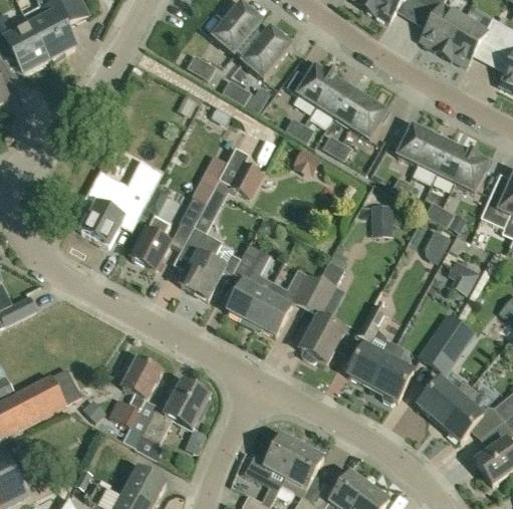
[(35,0),(36,1),(44,17),(29,25),(47,60),(74,46),(63,26),(86,14),(79,0),(35,0)]
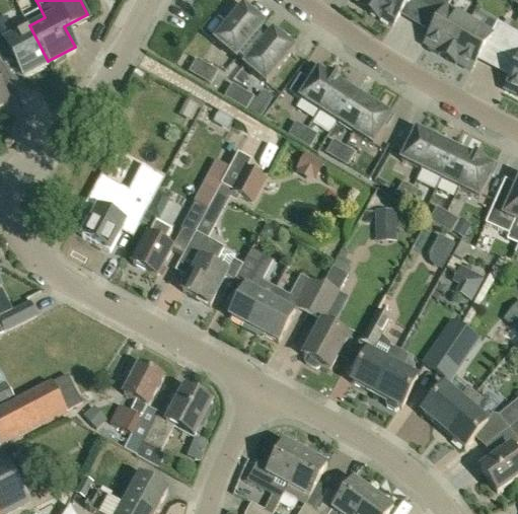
[(373,0),(369,5),(391,20),(404,0),(417,0),(424,4),(426,0),(373,0)]
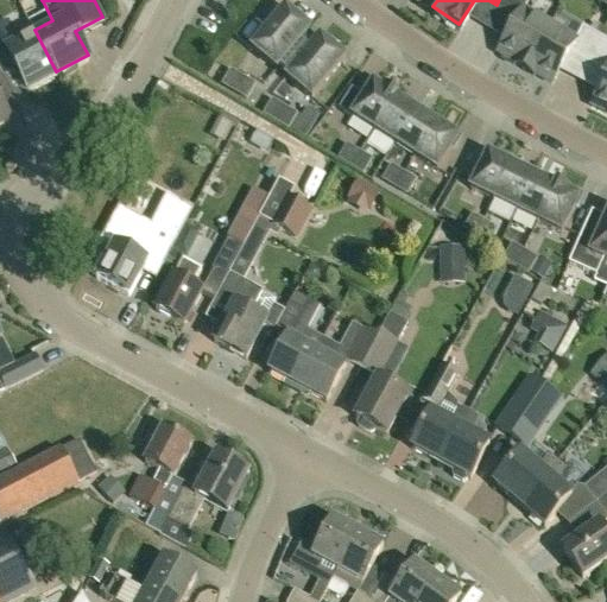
[(524,62),(548,18),(523,4),(525,0),(499,0),(497,5),(513,16),(497,46),(524,62)]
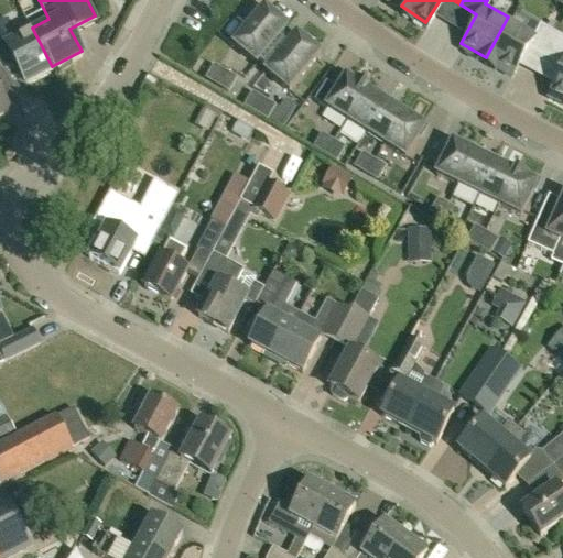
[(270,9),(263,2),(231,40),(246,52),(278,14),(270,8),(270,9)]
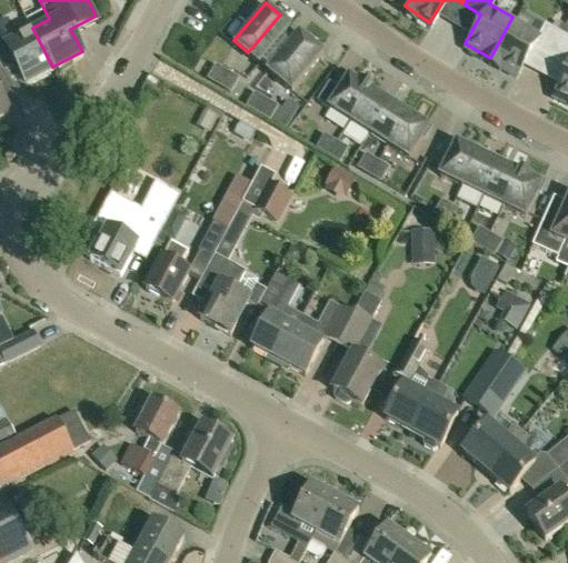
[(265,60),(290,29),(286,26),(289,22),(282,17),(280,14),(248,52),(258,60),(260,57),(265,60)]
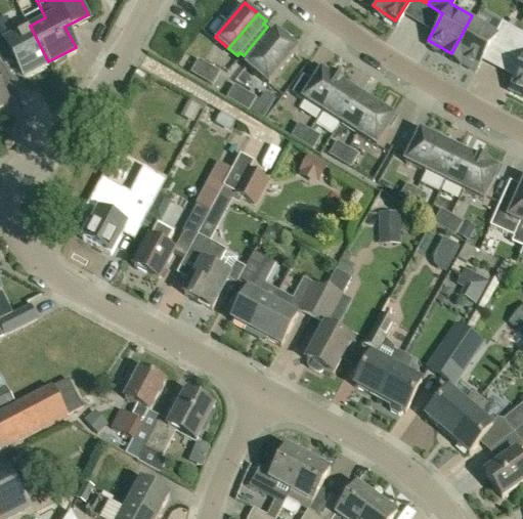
[(30,26),(26,19),(11,27),(6,15),(0,18),(0,60),(12,54),(24,75),(48,61),(30,26)]
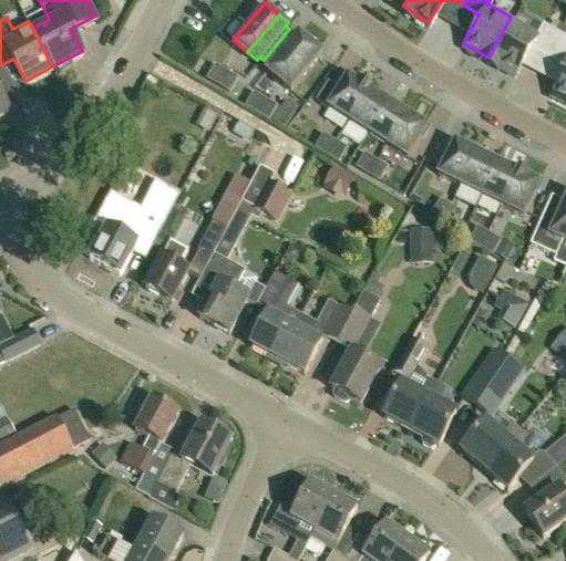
[(535,31),(511,17),(489,58),(514,72),(530,43),(546,53),(559,29),(542,19),(535,31)]
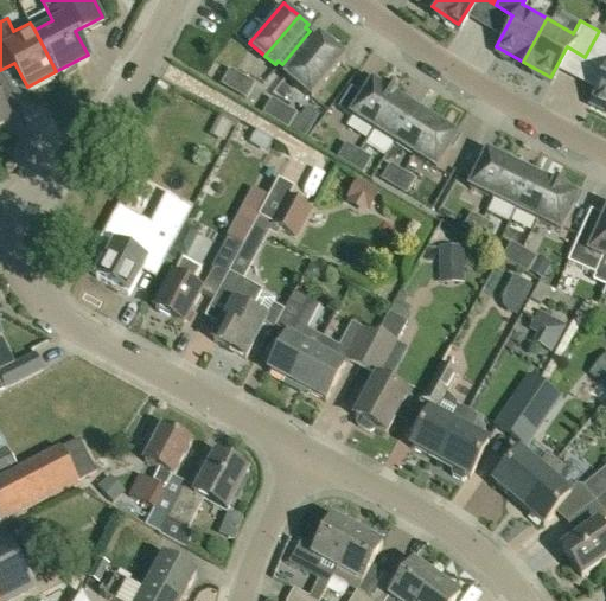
[(314,36),(310,31),(282,64),(287,69),(285,72),(294,81),(327,39),(325,38),(318,32),(314,36)]
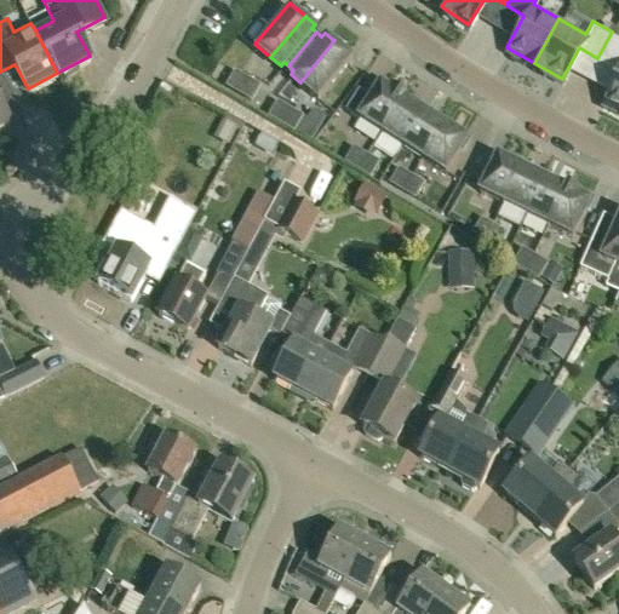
[(618,108),(618,35),(612,32),(597,58),(617,69),(602,101),(618,108)]
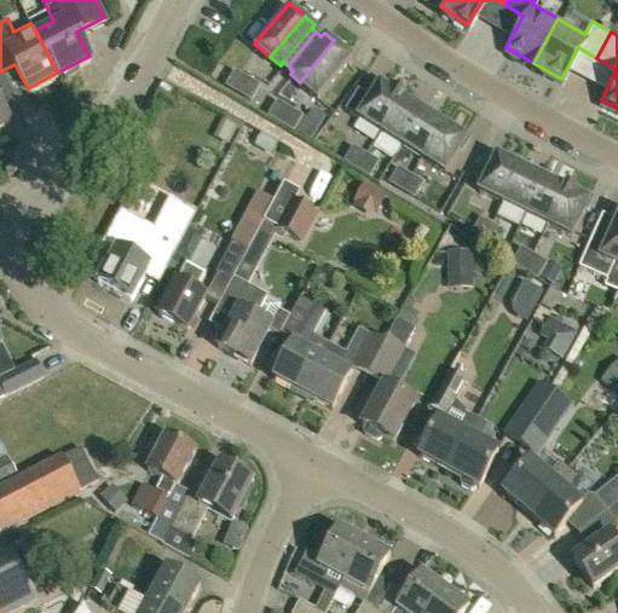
[(316,96),(350,55),(342,47),(334,40),(300,82),(316,96)]
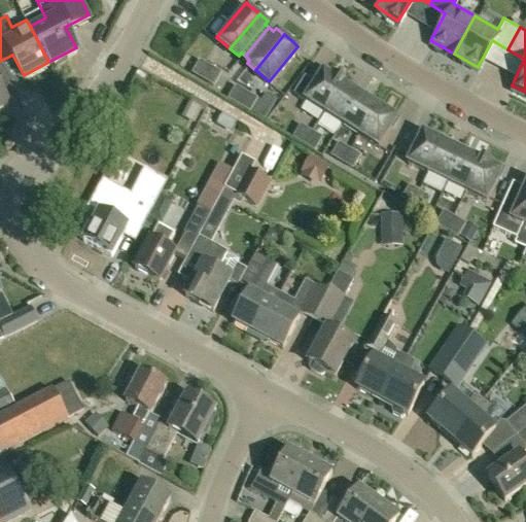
[(202,76),(210,63),(199,57),(190,69),(202,76)]
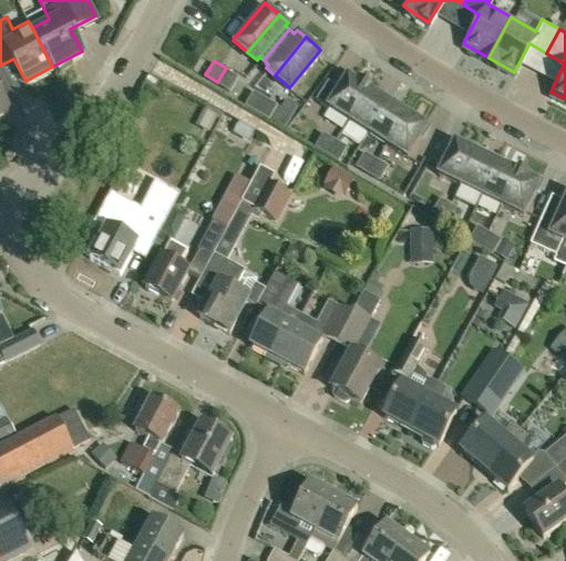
[(229,89),(238,75),(226,68),(217,82),(229,89)]
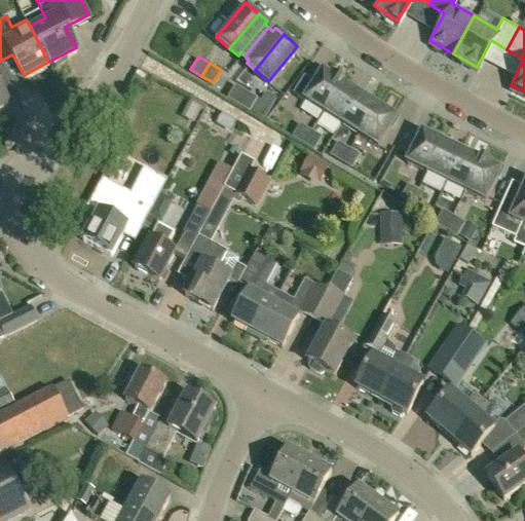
[(341,77),(326,67),(324,69),(321,67),(303,96),(322,108),(341,77)]
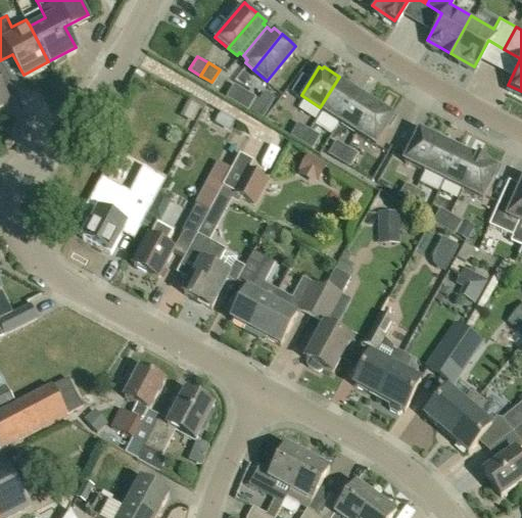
[(136,67),(130,78),(142,85),(148,75),(136,67)]
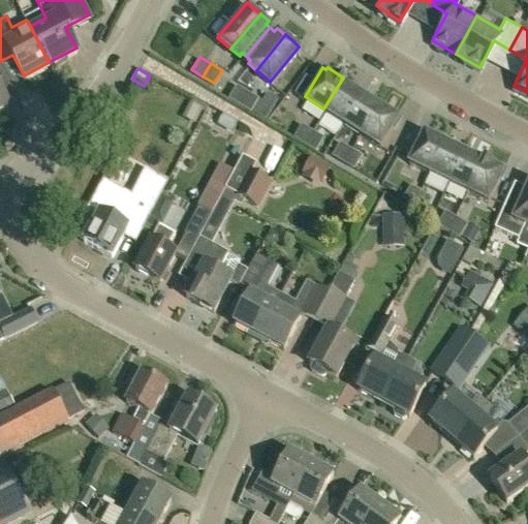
[(341,120),(360,91),(343,81),(344,79),(343,78),(323,109),(341,120)]
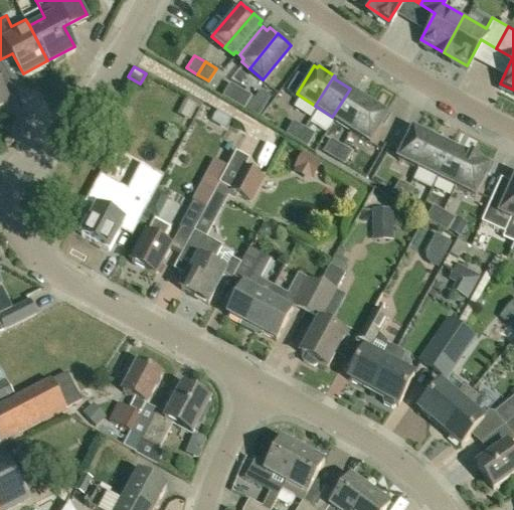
[(232,100),(240,87),(229,80),(221,94),(232,100)]
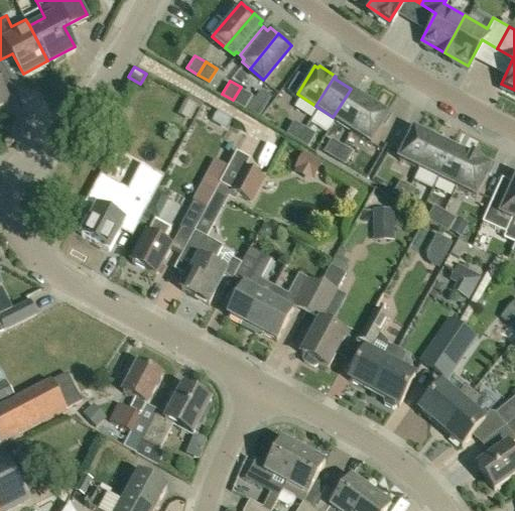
[(244,107),(252,93),(241,87),(233,100),(244,107)]
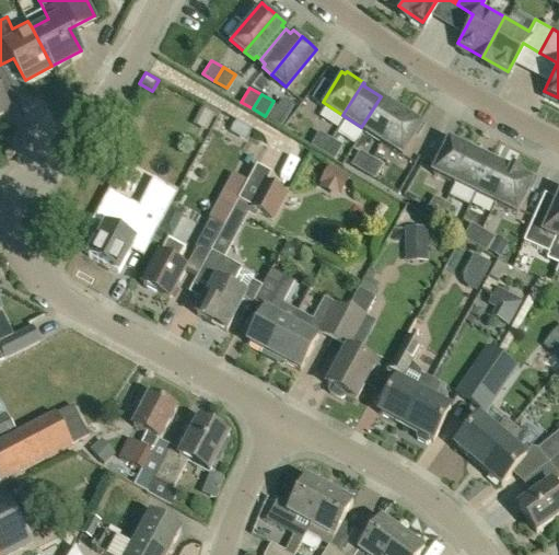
[(381,139),(400,108),(381,96),(361,127),(381,139)]
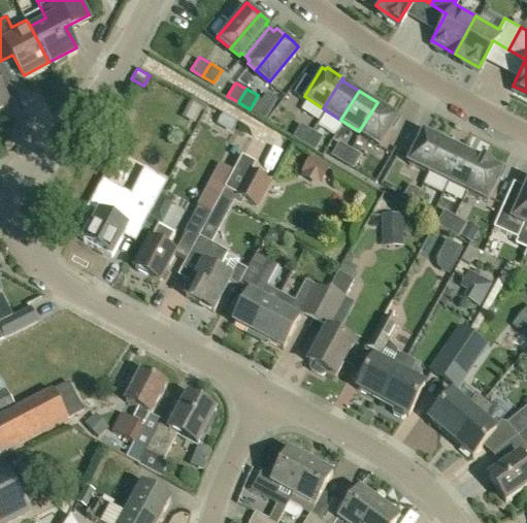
[(189,98),(182,112),(185,115),(195,120),(205,100),(191,93),(189,98)]
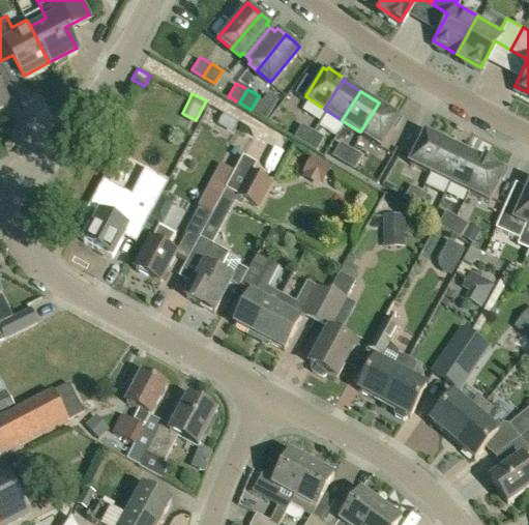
[(379,144),(397,117),(393,116),(395,114),(379,103),(360,132),(379,144)]
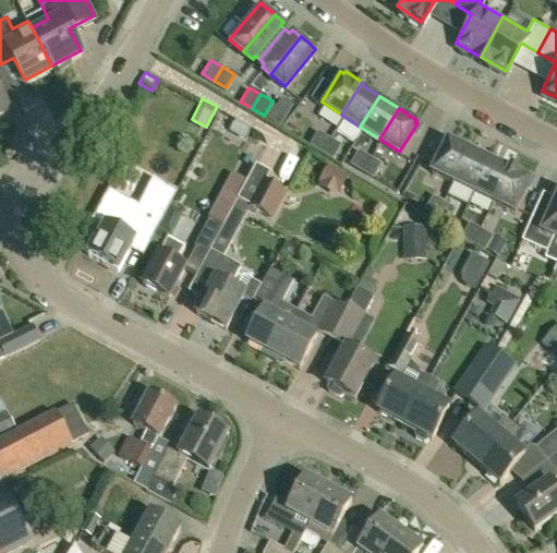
[(244,136),(251,125),(234,116),(229,128),(244,136)]
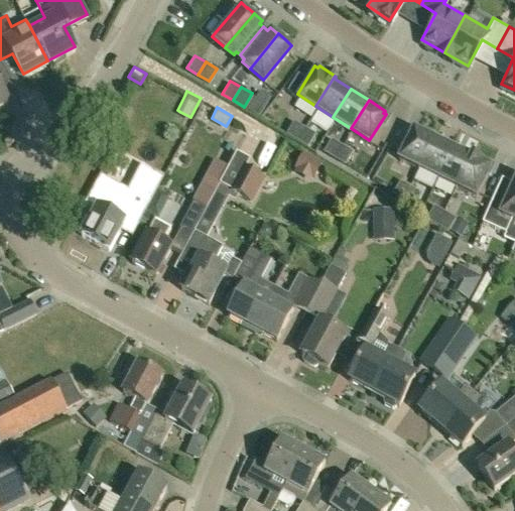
[(296,138),(303,125),(293,118),(285,132),(296,138)]
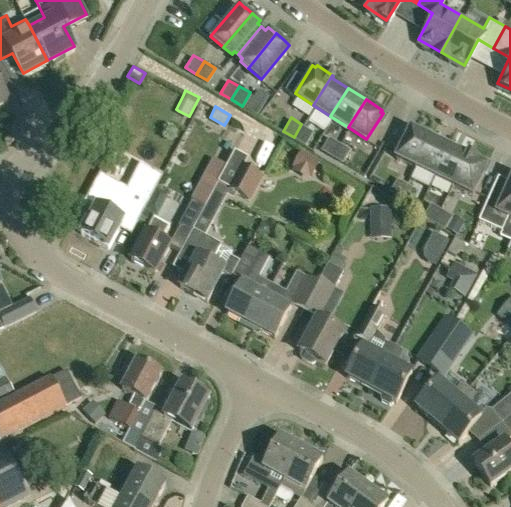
[(304,143),(312,130),(301,124),(294,137),(304,143)]
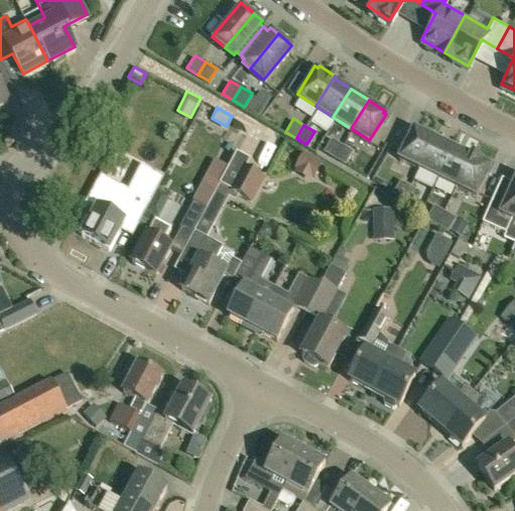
[(431,135),(415,127),(414,129),(411,128),(398,155),(417,165),(431,135)]
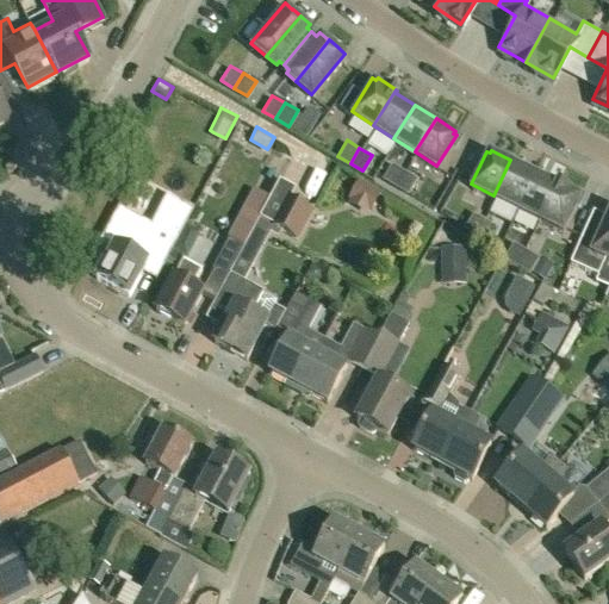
[(515,206),(533,170),(510,160),(493,195),(515,206)]
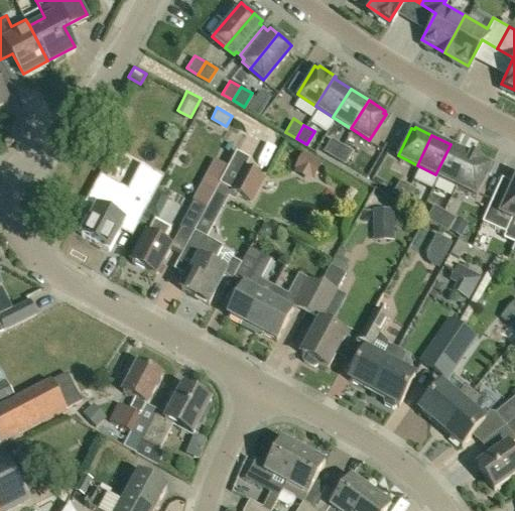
[(334,156),(342,143),(331,136),(323,149),(334,156)]
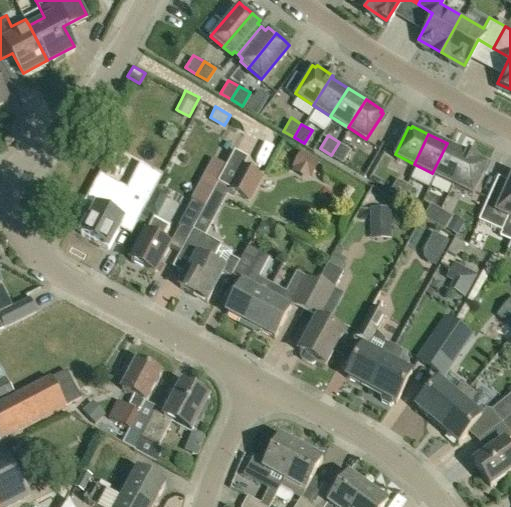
[(342,161),(350,148),(339,142),(331,155),(342,161)]
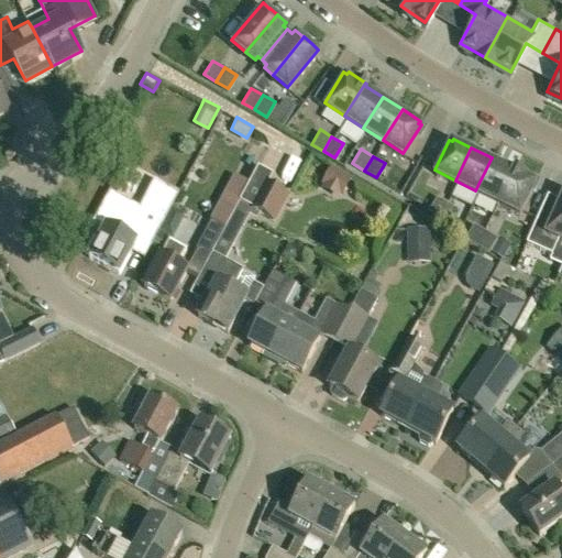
[(511,167),(492,157),(475,190),(496,200),(514,165),(513,165),(511,167)]
